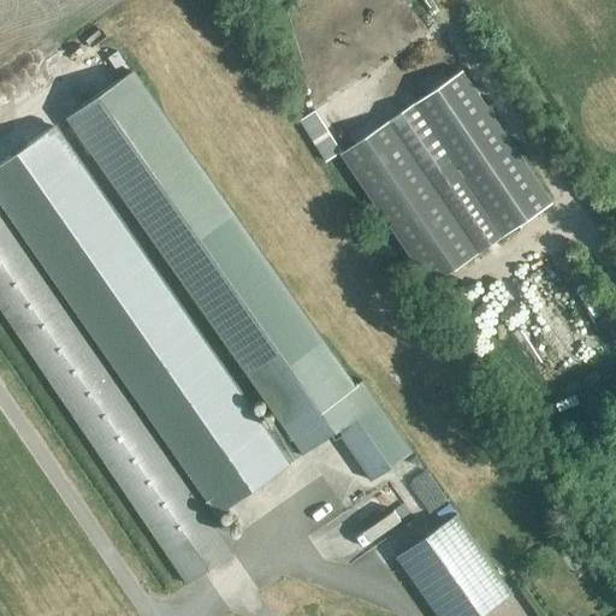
[(337,155),(427,288),(550,203),(458,71),(337,155)]
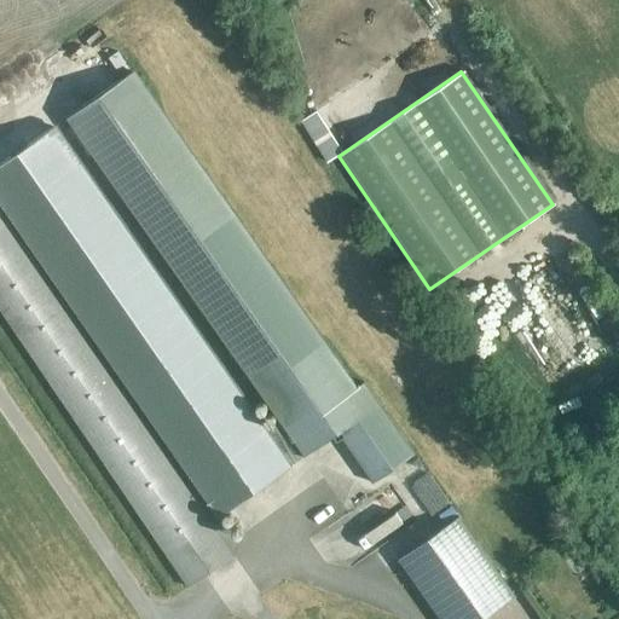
[(411,455),(392,427),(362,385),(354,389),(133,73),(65,120),(277,422),(271,427),(295,461),(335,433),(370,484),(411,455)]
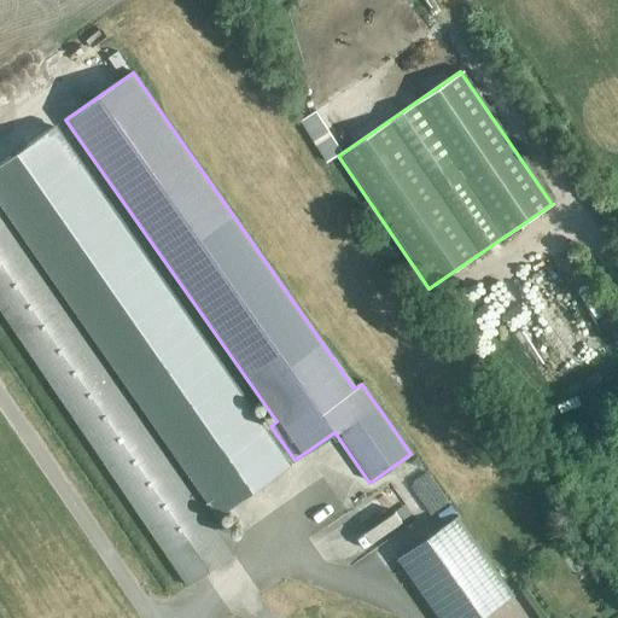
[(298,121),(326,162),(343,151),(315,109),(298,121)]
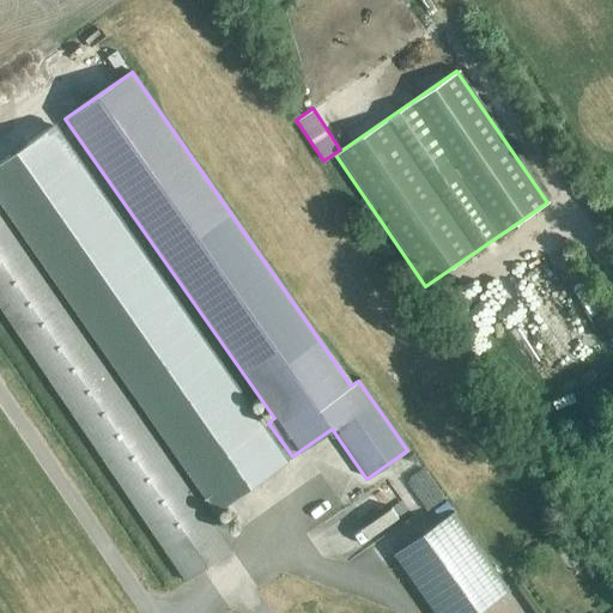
[(292,456),(268,423),(262,426),(53,127),(0,163),(0,206),(137,401),(150,420),(214,511),(292,456)]
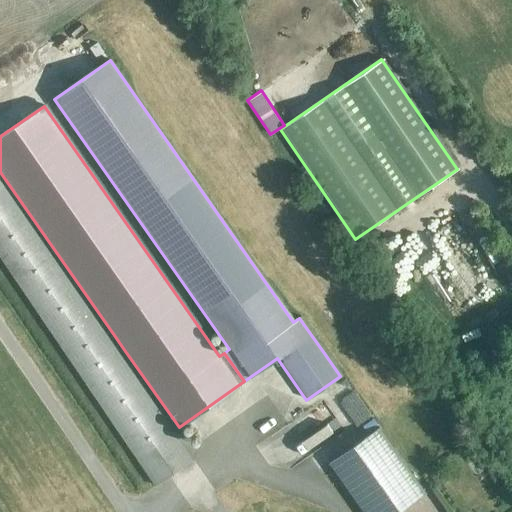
[(0,255),(155,485),(193,460),(0,175),(0,255)]
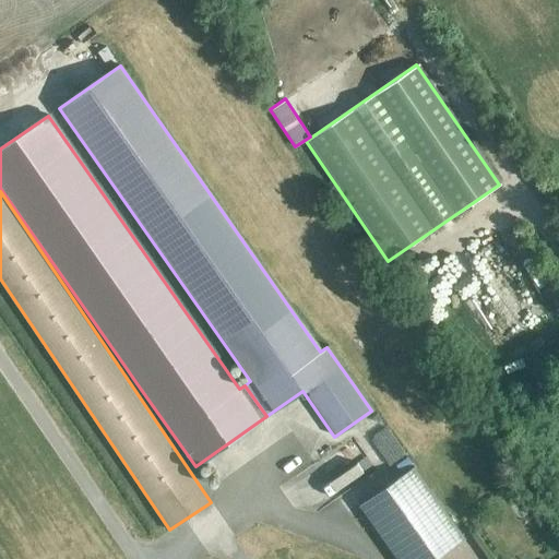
[(391,441),(407,433),(399,417),(383,425),(391,441)]
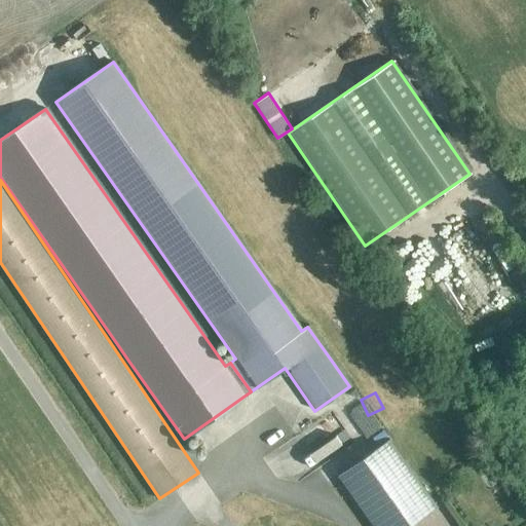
[(316,440),(309,445),(317,456),(351,430),(334,408),(307,428),(316,440)]
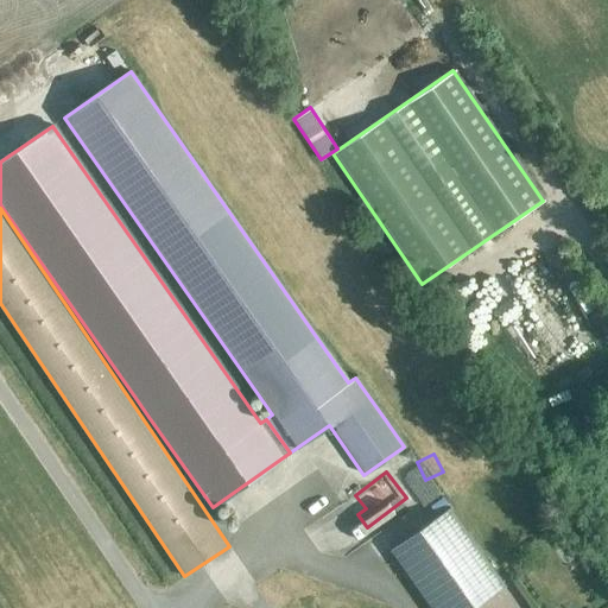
[(391,549),(431,607),(474,607),(506,586),(450,507),(391,549)]
